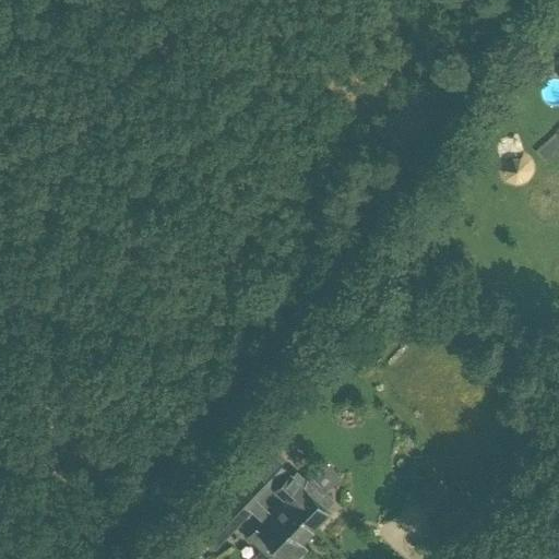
[(545,52),(538,61),(546,68),(552,59),(545,52)]
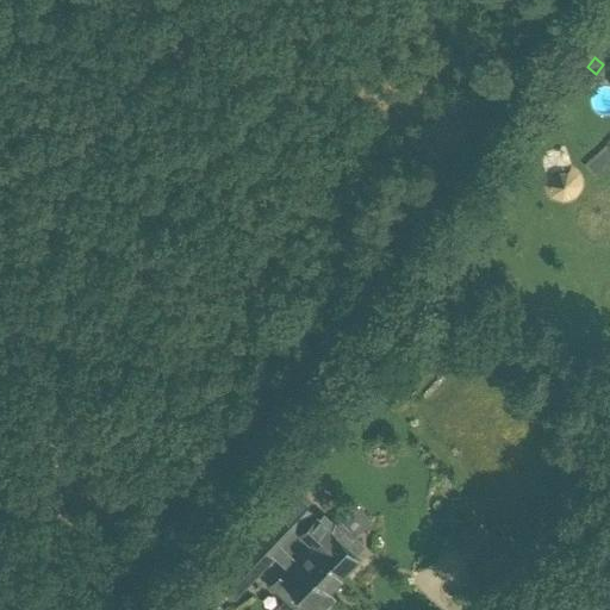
[(570,166),(556,166),(546,174),(545,180),(545,187),(546,192),(552,200),(559,204),(566,204),(572,201),(577,198),(582,187),(580,175),(570,166)]
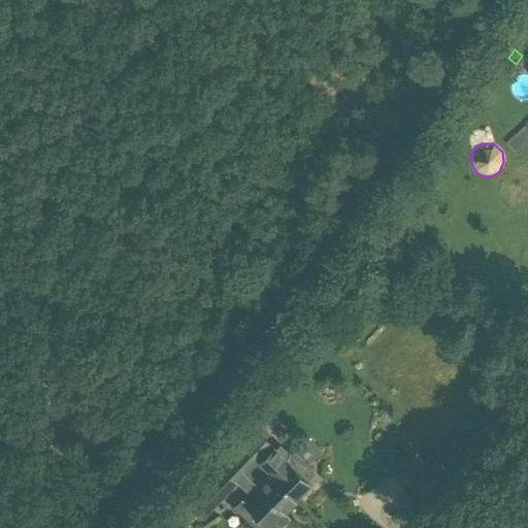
[(236,438),(260,462),(269,470),(297,499),(311,485),(307,481),(316,472),(291,449),(284,456),(251,423),(236,438)]
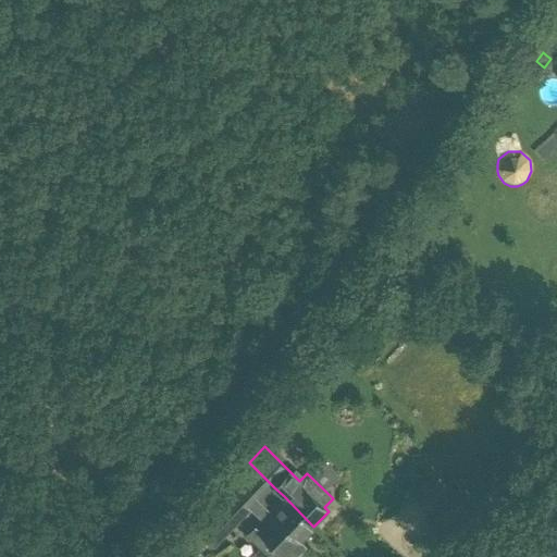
[(254,479),(246,486),(260,500),(274,487),(259,472),(254,479)]
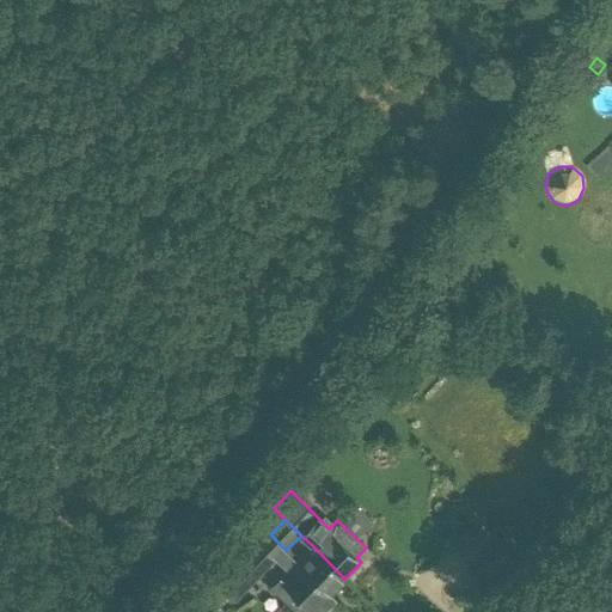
[(479,528),(476,533),(487,544),(490,540),(494,537),(482,526),(479,528)]
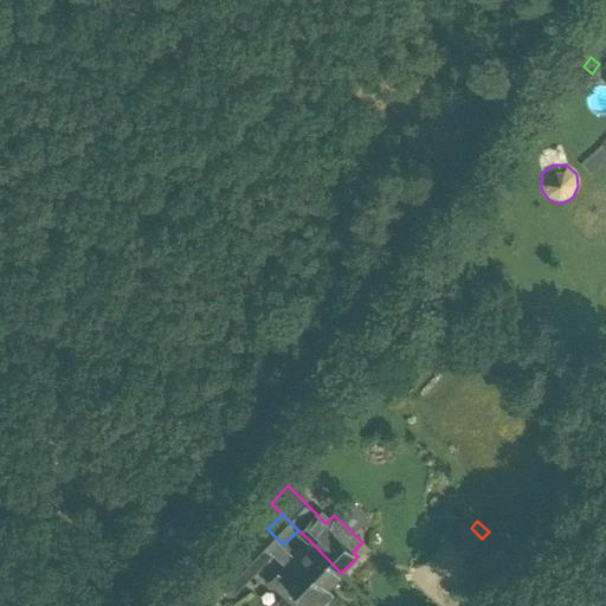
[(268,529),(219,577),(236,593),(283,545),(268,529)]
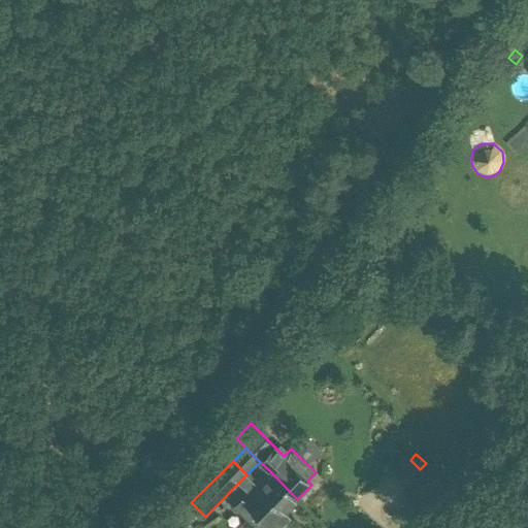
[(256,484),(284,512),(297,499),(269,470),(256,484)]
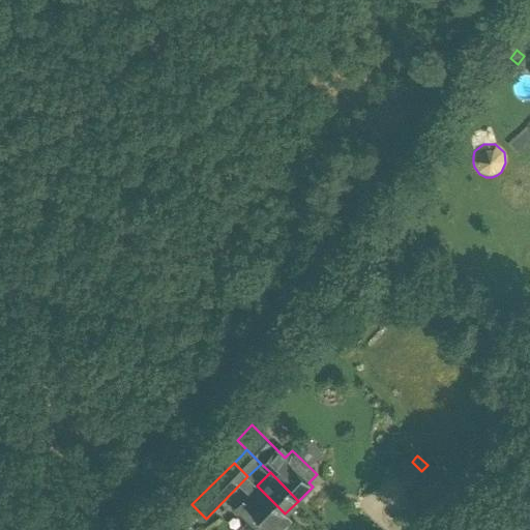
[(246,504),(239,511),(257,529),(268,529),(272,527),(274,529),(283,529),(292,521),(285,513),(257,486),(247,476),(240,484),(249,493),(242,500),(246,504)]
